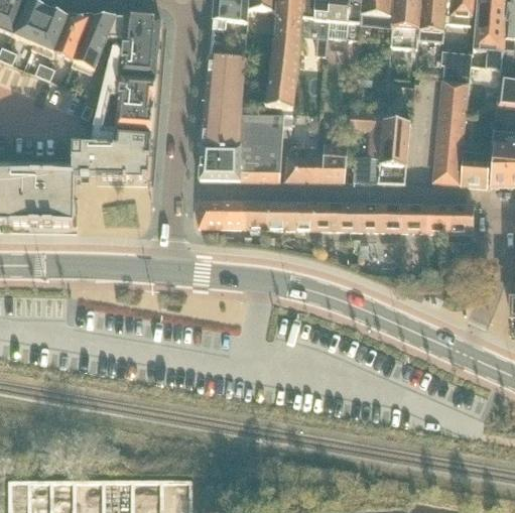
[(0,34),(83,70),(96,37),(111,38),(112,16),(56,18),(13,0),(0,0),(0,34)]
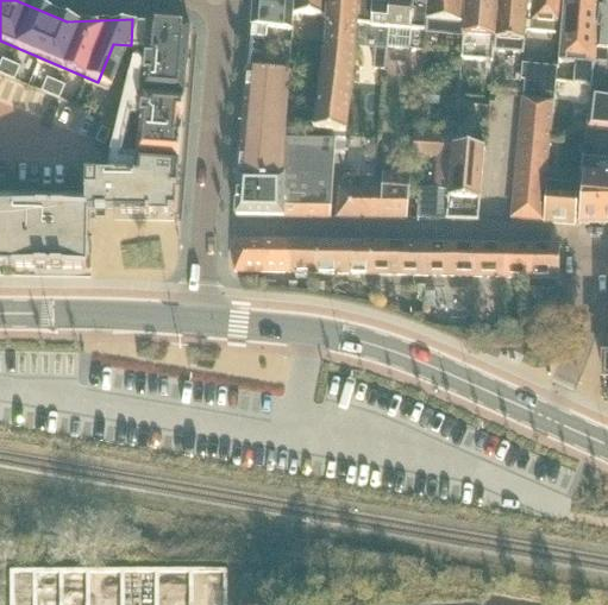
[(290,14),(292,0),(252,0),(251,26),(249,65),(246,81),(245,86),(237,176),(274,176),(284,177),(286,128),(288,93),(290,55),(293,27),(293,14),(290,14)]
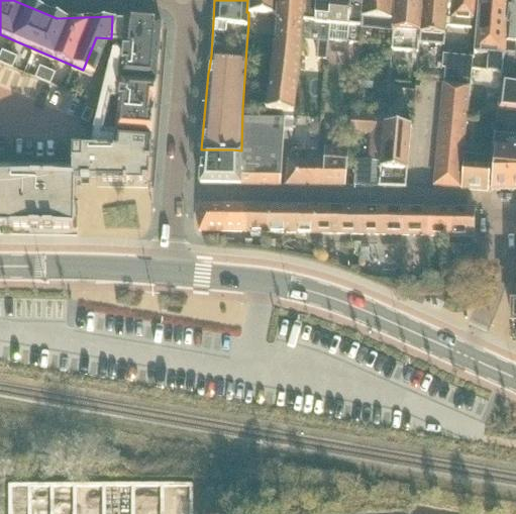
[(275,14),(276,0),(247,0),(246,12),(248,12),(275,14)]
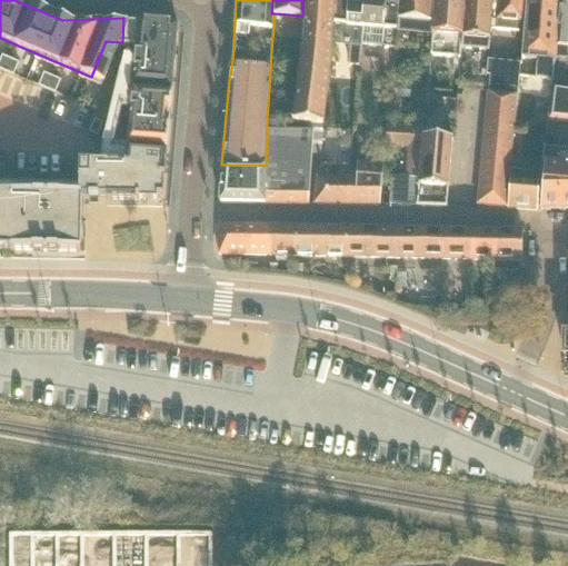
[(304,0),(302,16),(305,16),(304,51),(302,51),(302,48),(301,48),(299,63),(297,83),(295,105),(291,121),(324,125),(330,77),(332,48),(335,23),(331,23),(332,0),(304,0)]
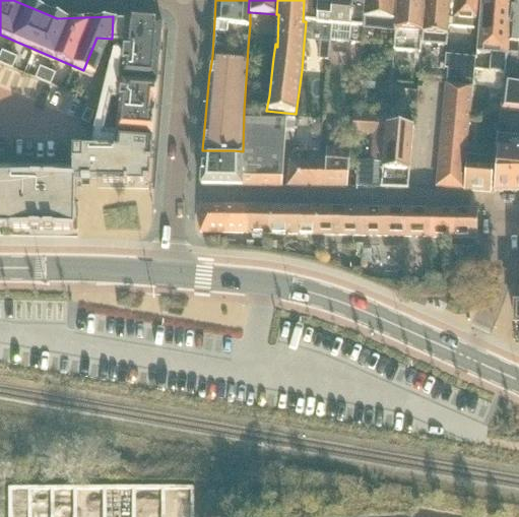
[(331,36),(333,0),(304,0),(303,21),(306,21),(315,21),(315,24),(323,24),(320,54),(329,55),(331,36)]
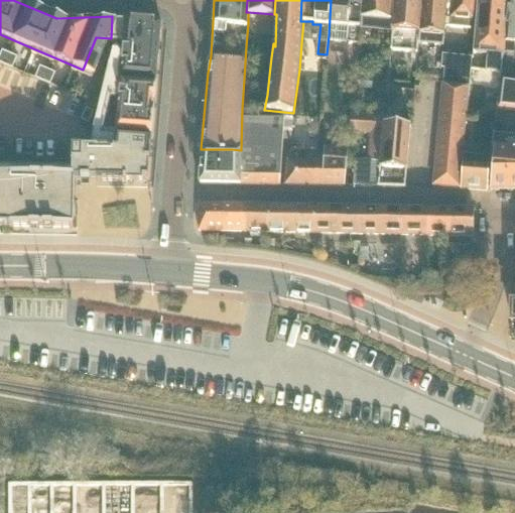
[(331,0),(329,35),(349,37),(349,35),(359,37),(360,15),(361,0),(331,0)]
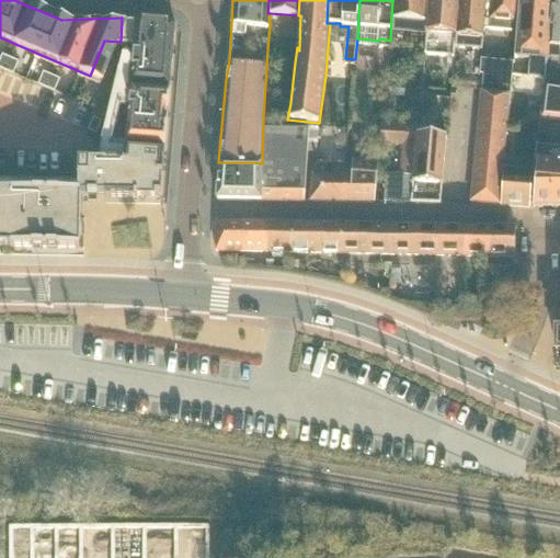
[(392,0),(391,16),(425,20),(426,0),(392,0)]
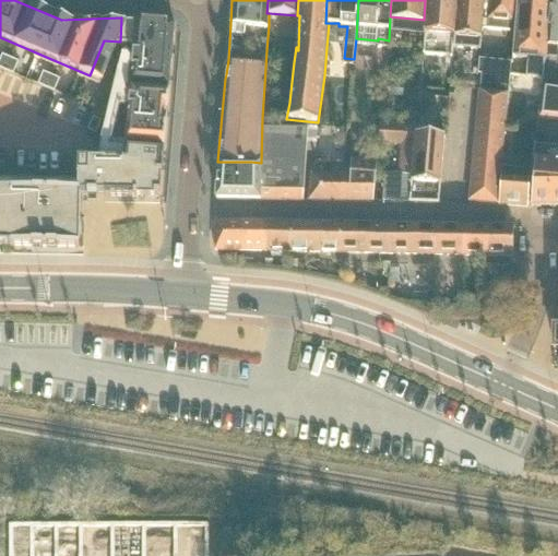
[(451,46),(455,0),(425,0),(424,20),(422,49),(451,52),(451,46)]
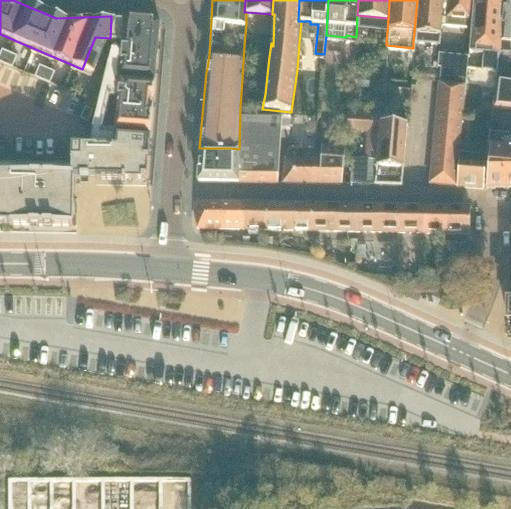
[(417,0),(413,42),(438,45),(440,25),(442,25),(443,16),(443,0),(417,0)]
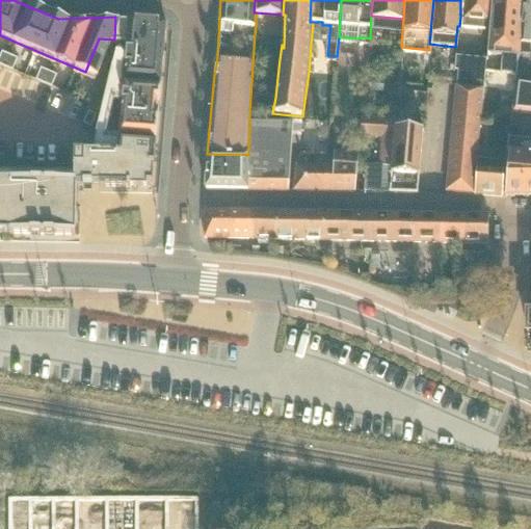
[(488,29),(490,0),(465,0),(463,18),(460,17),(459,26),(488,29)]
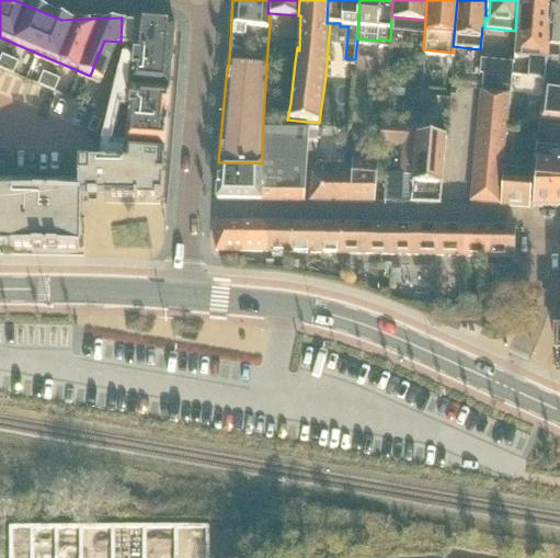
[(530,76),(546,77),(551,0),(517,0),(515,31),(513,56),(533,58),(530,76)]
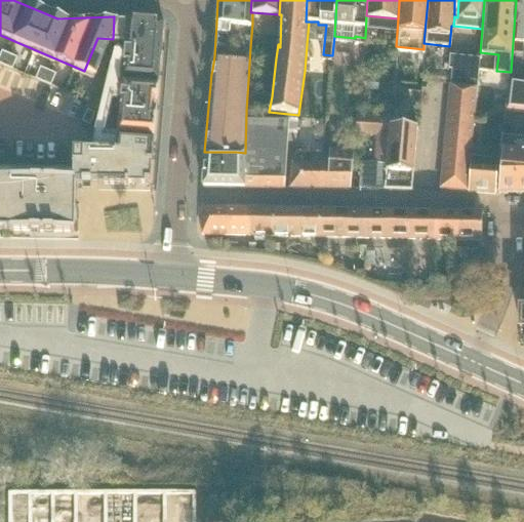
[(516,0),(511,72),(511,74),(521,75),(523,42),(523,0),(516,0)]
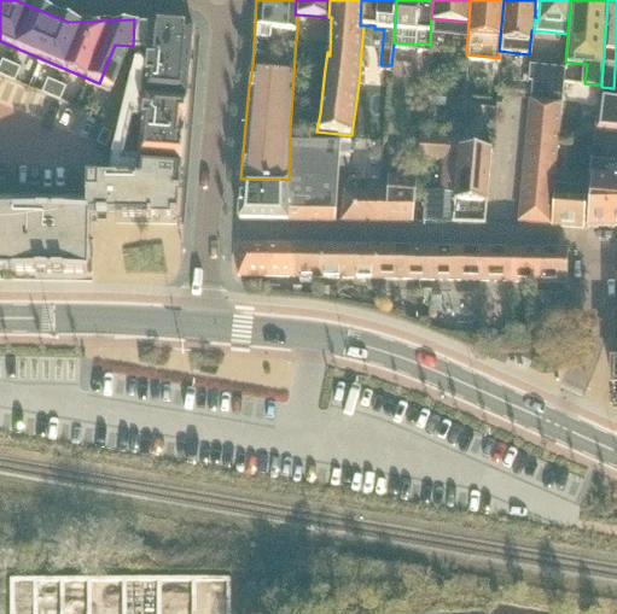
[(0,268),(11,269),(11,270),(35,272),(35,268),(34,268),(35,262),(47,262),(46,272),(51,272),(51,262),(63,262),(63,268),(63,272),(87,272),(88,211),(116,212),(116,216),(175,217),(184,130),(185,121),(184,121),(192,27),(185,27),(185,25),(157,23),(150,23),(144,94),(135,93),(134,113),(141,113),(137,176),(98,175),(86,175),(86,191),(86,209),(0,206),(0,268)]
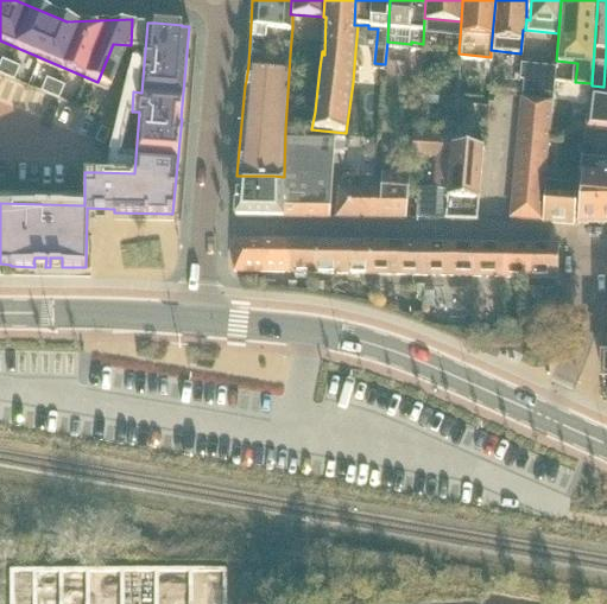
[(11,62),(1,58),(0,62),(0,72),(5,75),(11,62)]
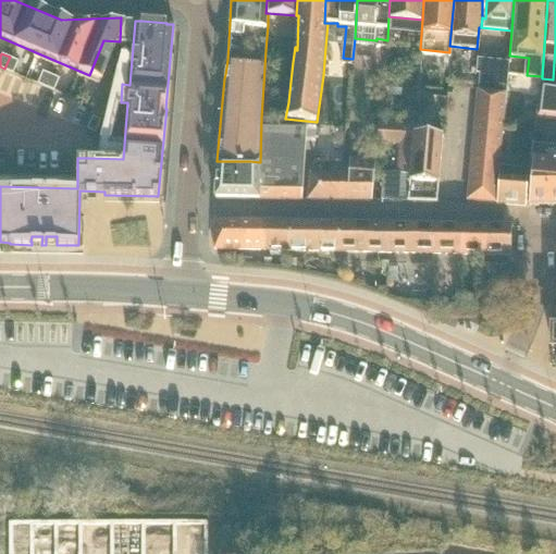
[(17,60),(10,57),(4,69),(13,72),(17,60)]
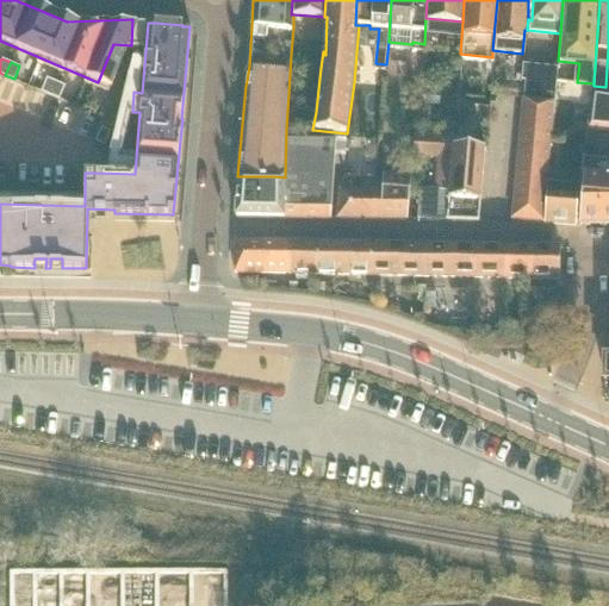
[(522,89),(554,92),(555,66),(521,63),(520,80),(523,80),(522,89)]
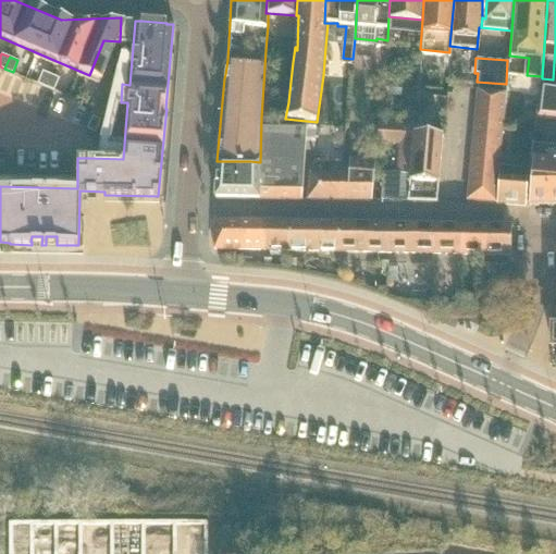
[(50,74),(42,71),(37,83),(46,86),(50,74)]
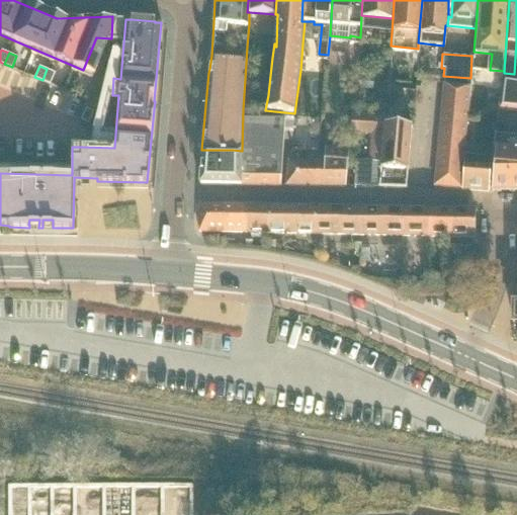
[(472,68),(470,77),(500,80),(501,72),(472,68)]
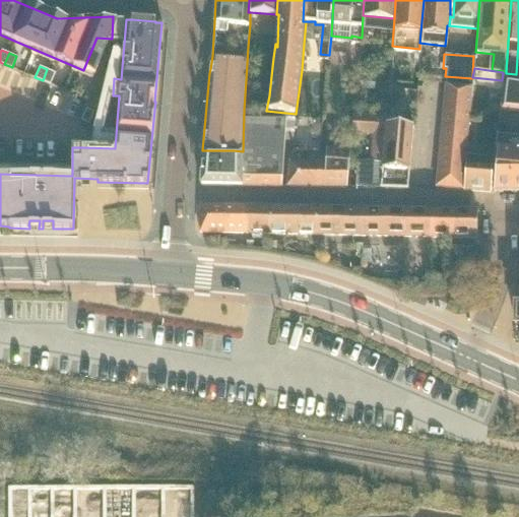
[(55,72),(47,69),(43,80),(50,83),(55,72)]
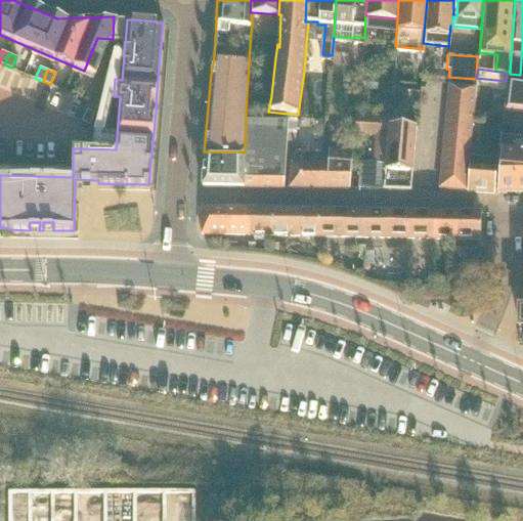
[(360,88),(377,90),(379,78),(361,76),(360,88)]
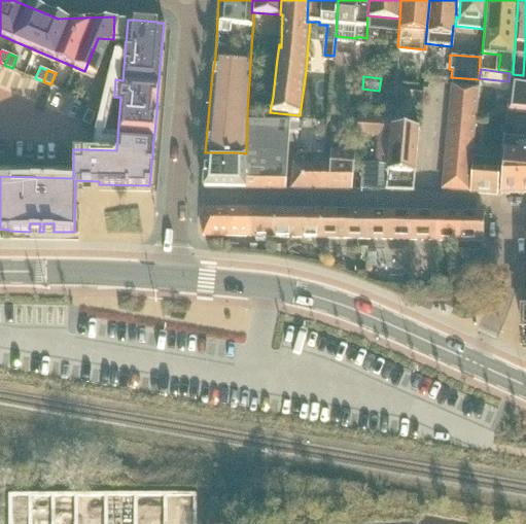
[(477,102),(479,79),(451,77),(449,100),(477,102)]
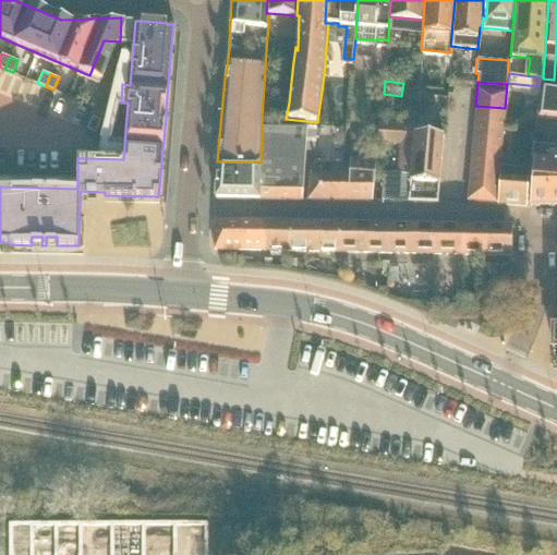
[(539,97),(535,118),(556,119),(556,91),(540,89),(539,97)]
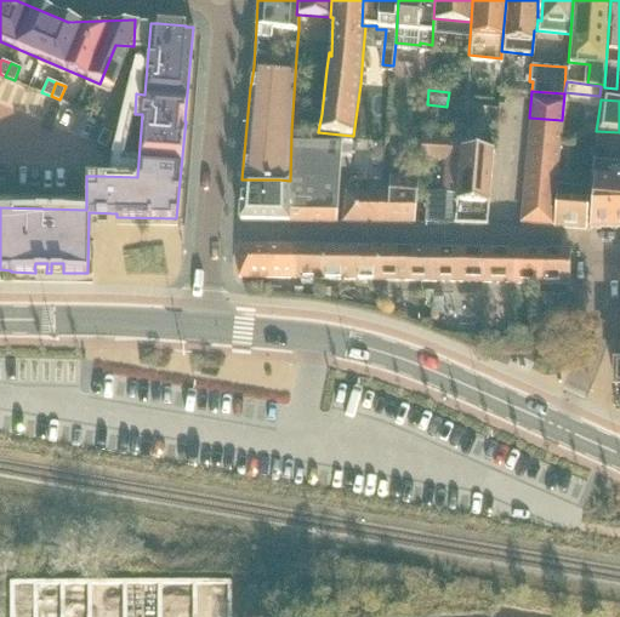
[(529,118),(529,135),(561,138),(562,120),(529,118)]
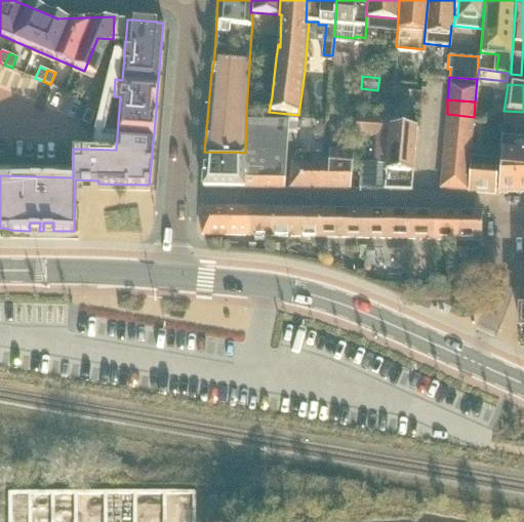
[(94,113),(87,109),(82,121),(89,124),(94,113)]
